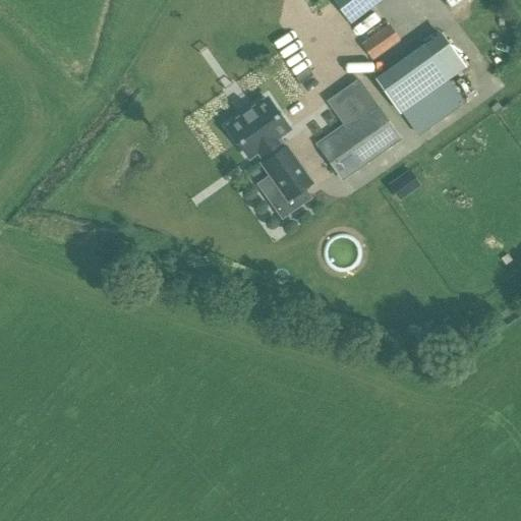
[(332,0),(350,23),(382,0),(332,0)]
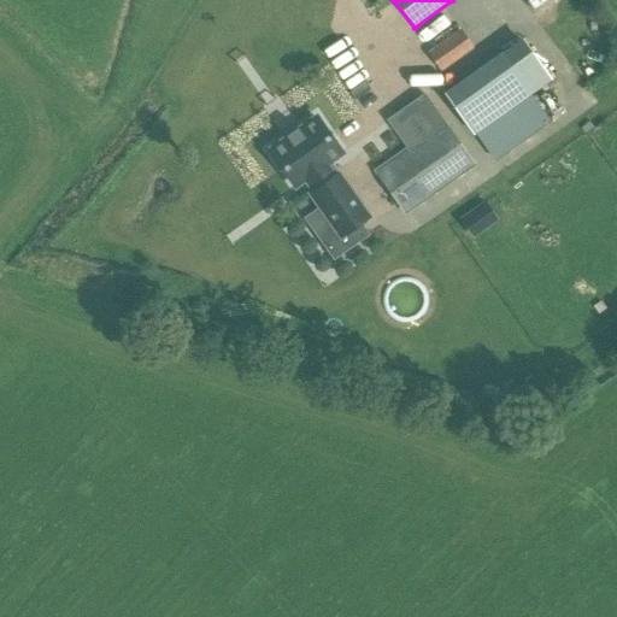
[(462,30),(430,53),(442,71),(474,48),(462,30)]
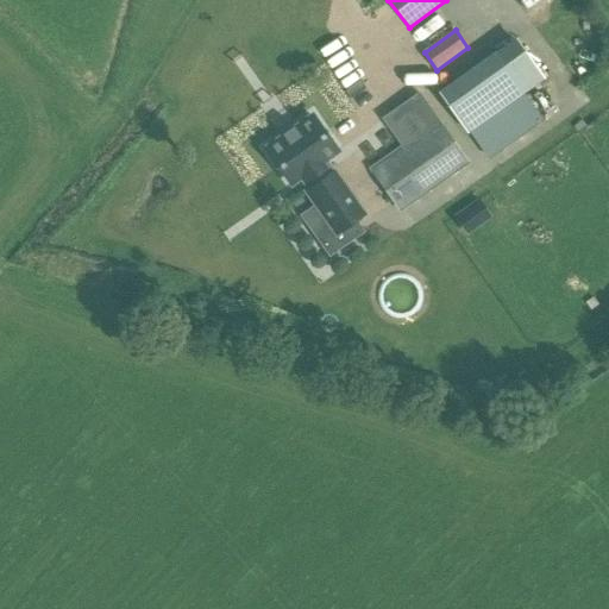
[(495,55),(441,93),(469,135),(526,94),(495,55)]
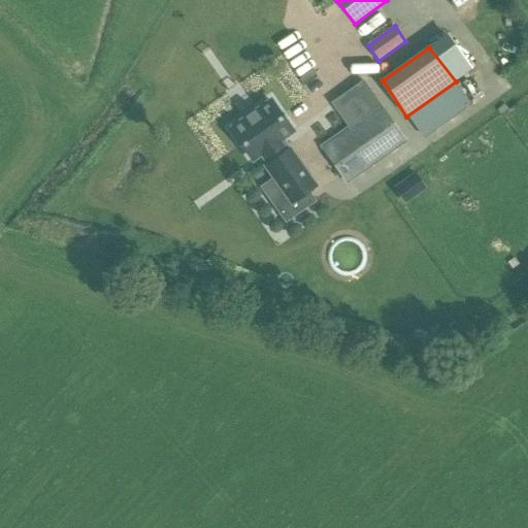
[(294,105),(334,84),(321,58),(279,79),(294,105)]
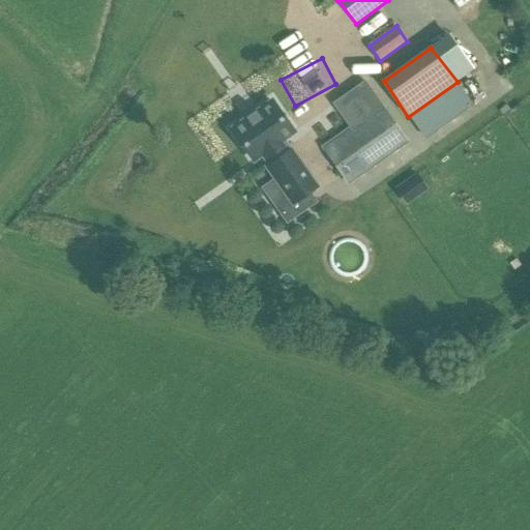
[(366,83),(336,104),(352,125),(381,104),(366,83)]
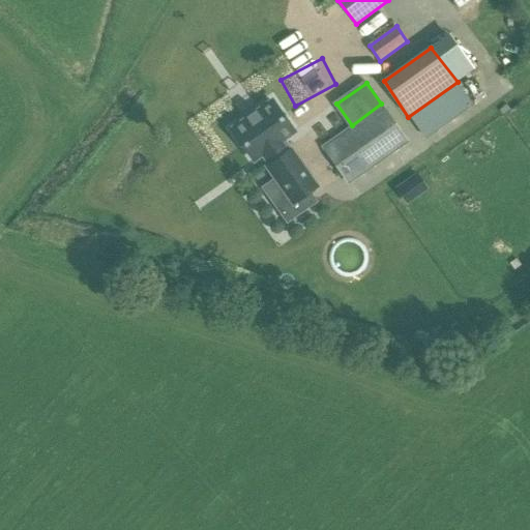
[(246,119),(232,128),(253,159),(264,151),(271,162),(267,165),(294,202),(315,187),(288,150),(285,152),(277,142),(293,131),(271,101),(257,112),(256,109),(245,116),(246,119)]
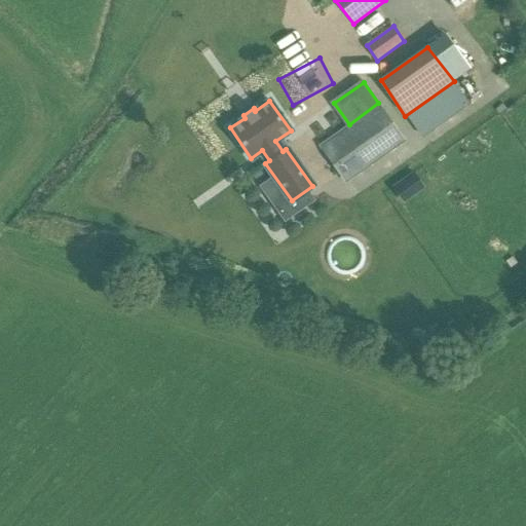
[(380,107),(323,147),(345,180),(403,140),(380,107)]
